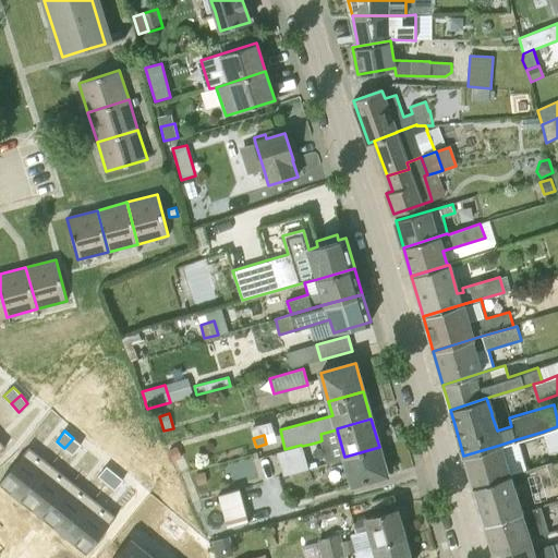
[(73,438),(64,448),(73,455),(81,445),(73,438)]
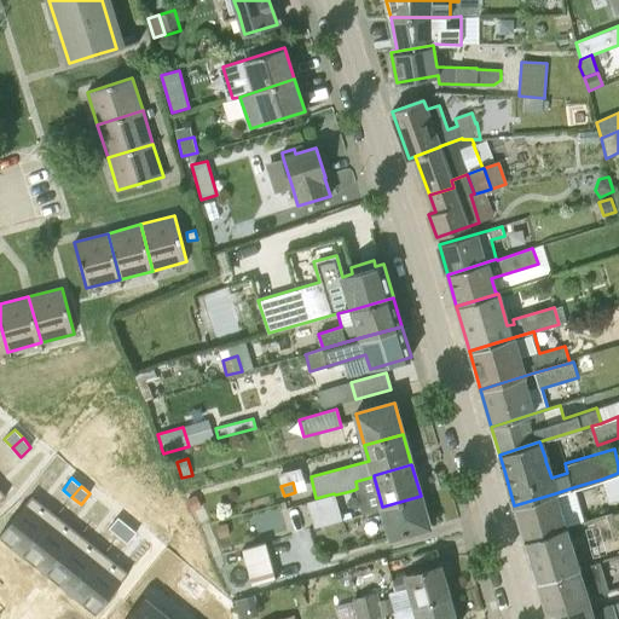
[(316,498),(306,502),(313,528),(342,520),(335,495),(334,493),(316,498)]
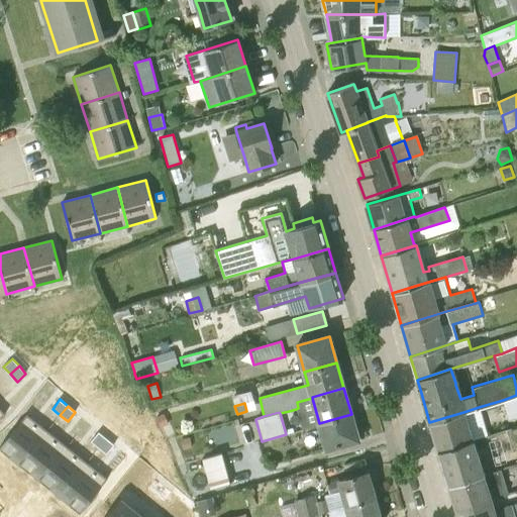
[(473,440),(463,412),(429,422),(437,450),(473,440)]
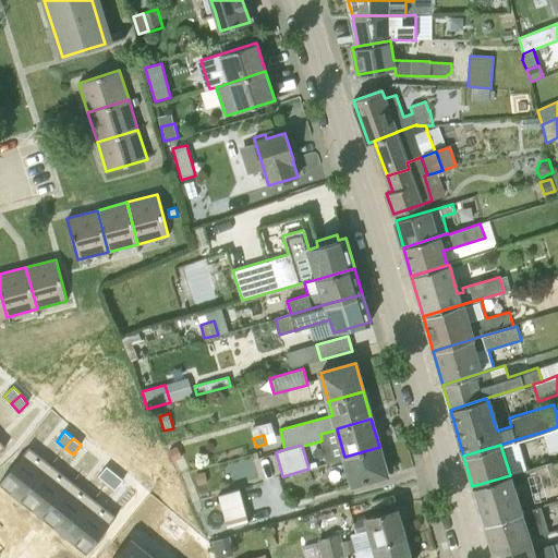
[(28,446),(0,481),(0,483),(23,501),(52,464),(28,446)]
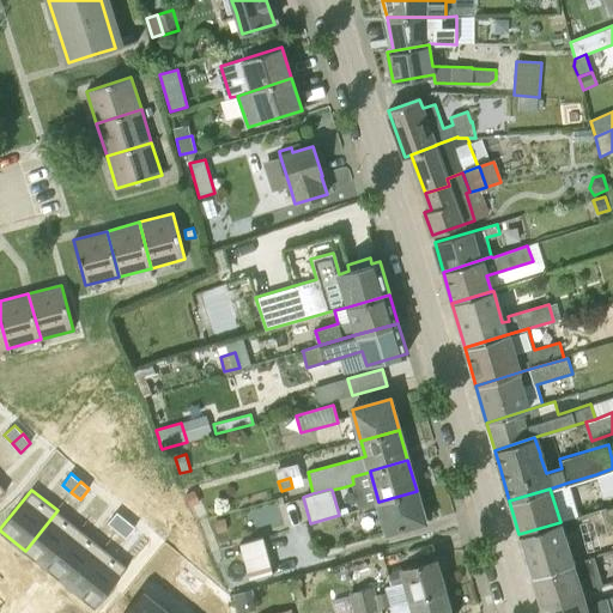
[(184,495),(192,510),(201,505),(194,491),(184,495)]
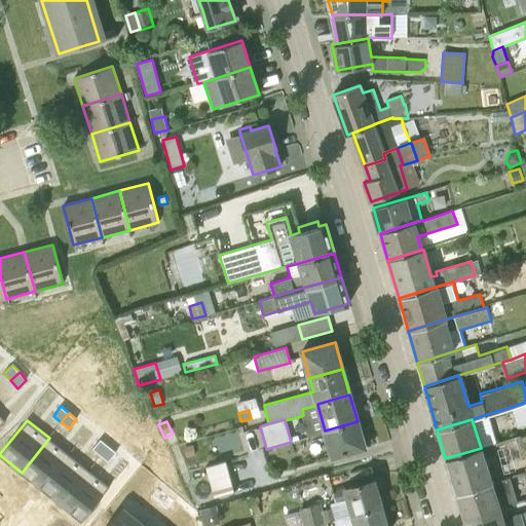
[(332,457),(365,448),(358,421),(325,430),(325,431),(332,457)]
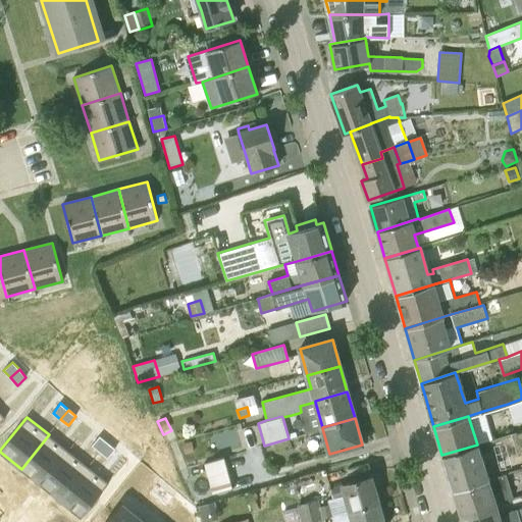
[(517,454),(521,452),(521,447),(521,446),(521,430),(511,434),(517,454)]
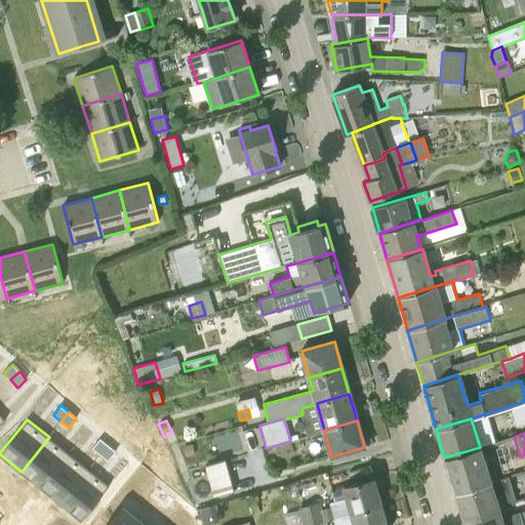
[(49,437),(22,472),(40,487),(69,452),(49,437)]
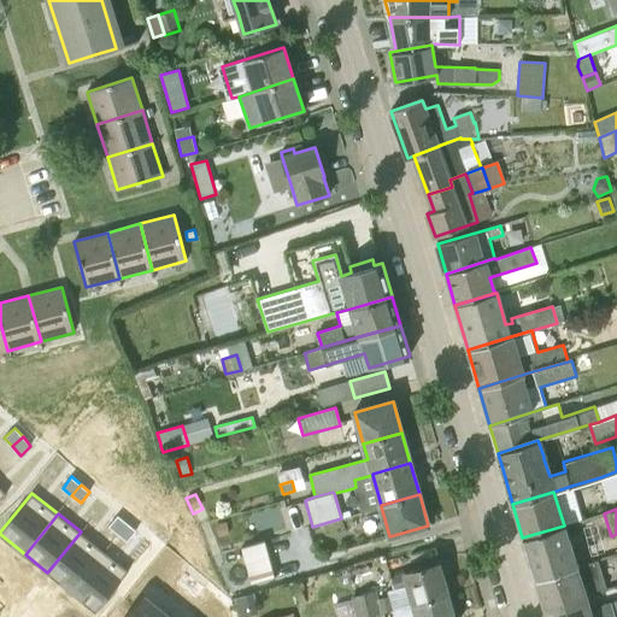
[(117,516),(109,527),(118,534),(127,523),(117,516)]
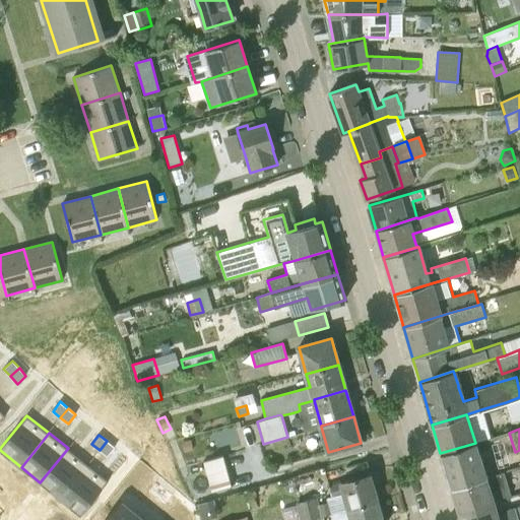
[(191,439),(181,441),(183,452),(192,450),(191,439)]
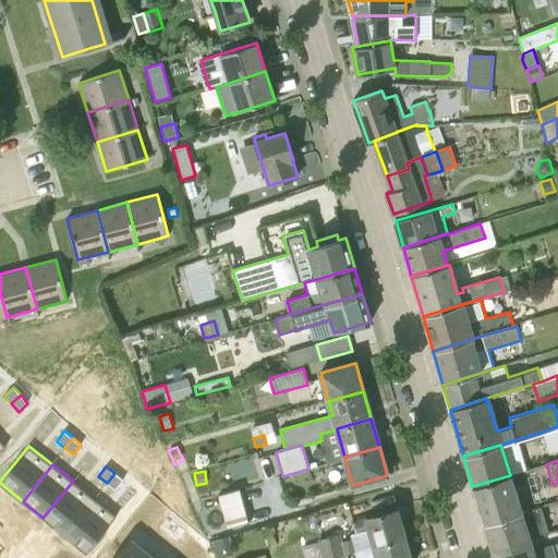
[(114,473),(107,483),(114,489),(123,480),(114,473)]
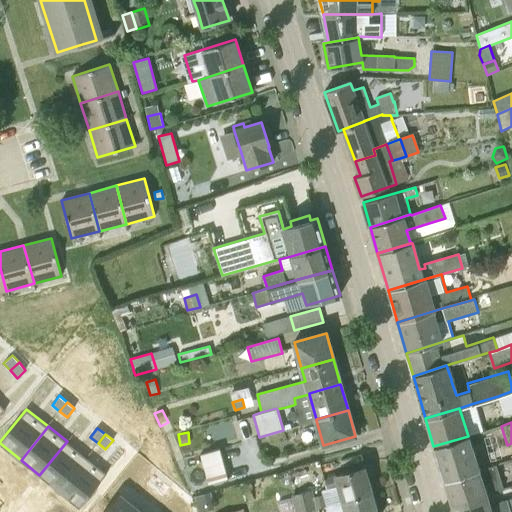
[(444,481),(478,470),(468,436),(433,446),(444,481)]
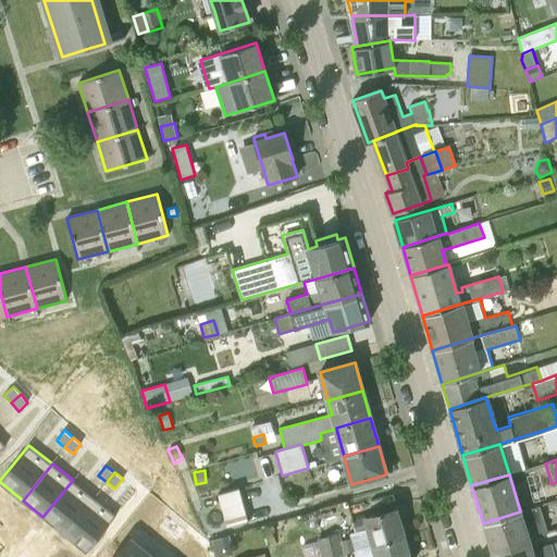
[(73,480),(42,517),(63,533),(93,497),(73,480)]
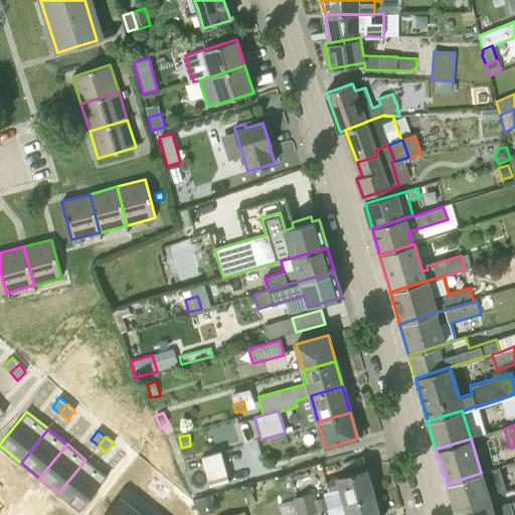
[(221,452),(202,457),(210,487),(229,482),(221,452)]
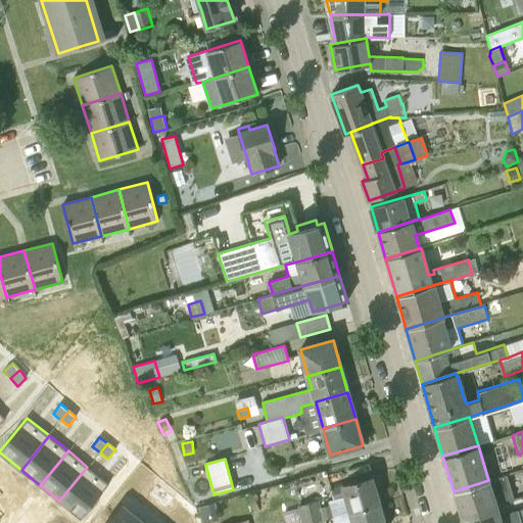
[(87,467),(59,501),(82,518),(109,484),(87,467)]
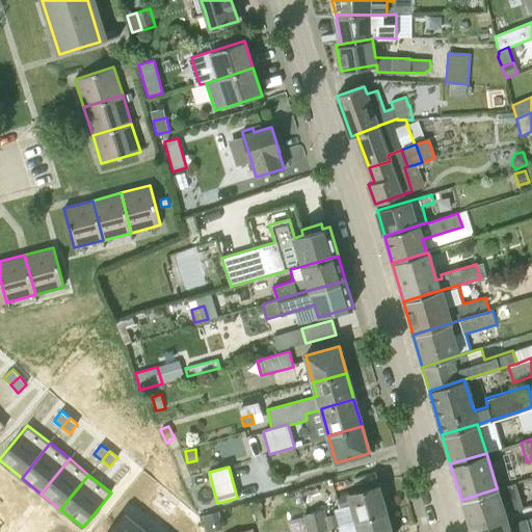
[(523,506),(520,497),(515,483),(497,488),(461,500),(469,522),(504,511),(504,512),(523,506)]
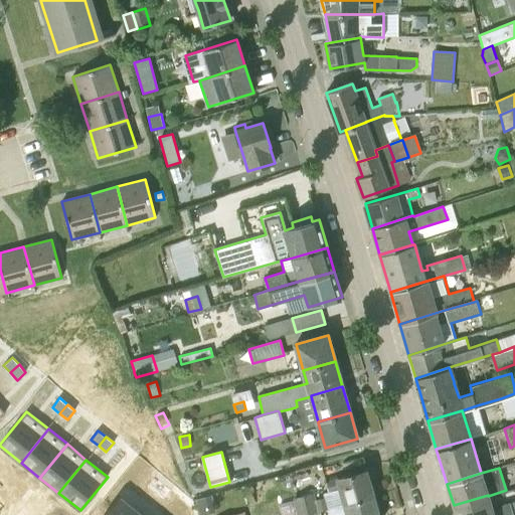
[(329,492),(323,493),(328,509),(345,504),(373,496),(366,471),(326,482),(329,492)]
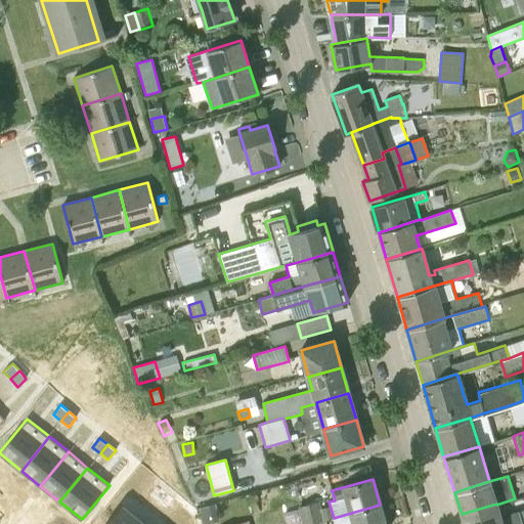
[(158,486),(149,495),(158,501),(165,492),(158,486)]
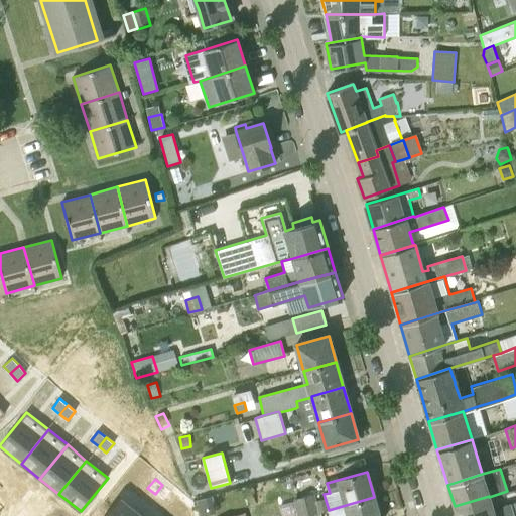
[(162,485),(155,494),(163,500),(170,491),(162,485)]
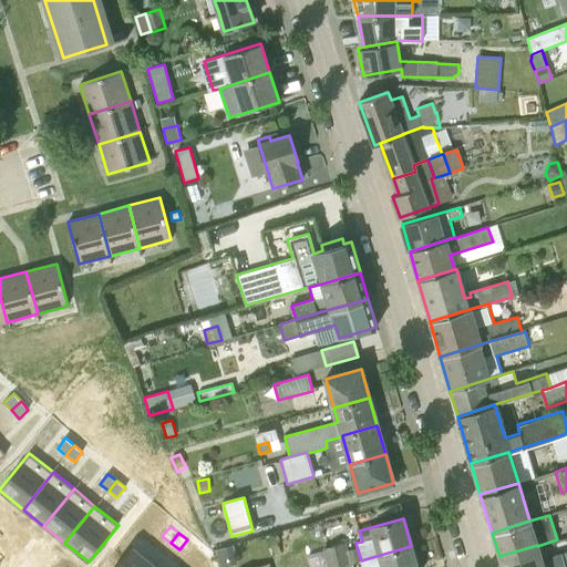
[(338,566),(352,563),(361,560),(358,547),(348,550),(346,542),(323,548),(327,566),(338,566)]
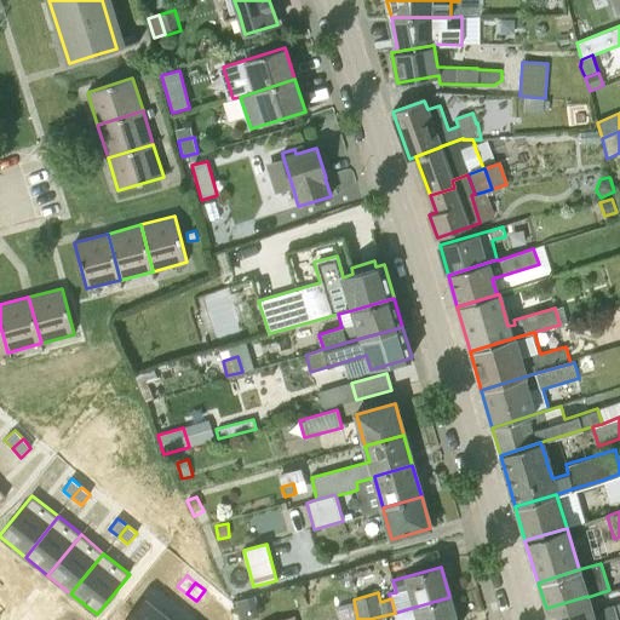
[(254,596),(235,602),(240,619),(244,619),(259,616),(254,596)]
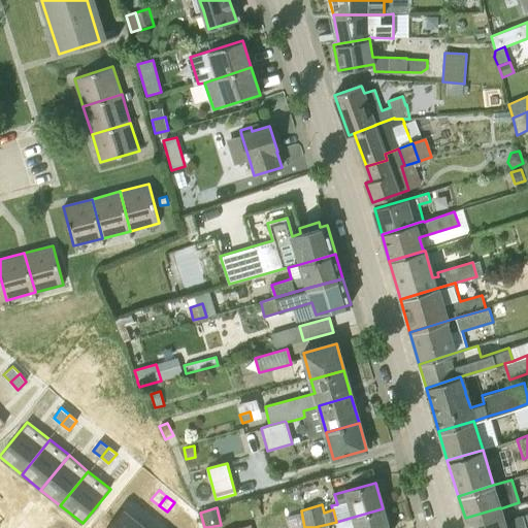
[(504,522),(500,508),(500,507),(465,518),(468,527),(526,527),(523,516),(504,522)]
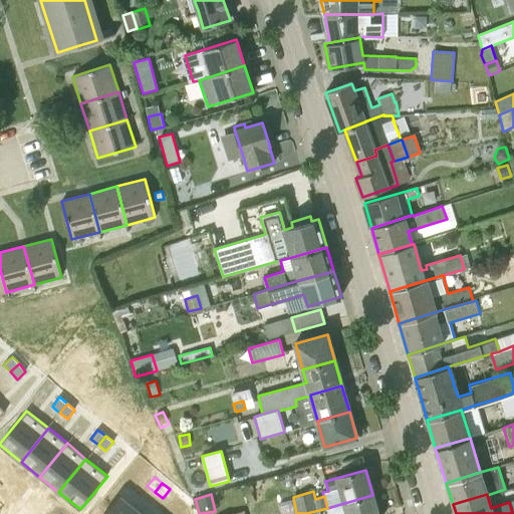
[(119,495),(104,513),(137,513),(140,511),(119,495)]
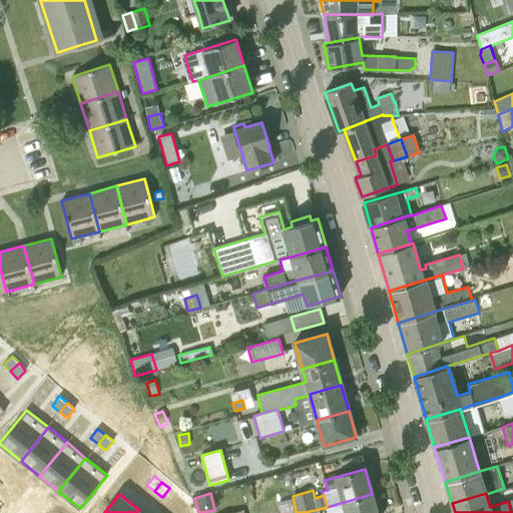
[(344,502),(327,507),(328,511),(328,512),(377,512),(372,494),(344,502)]
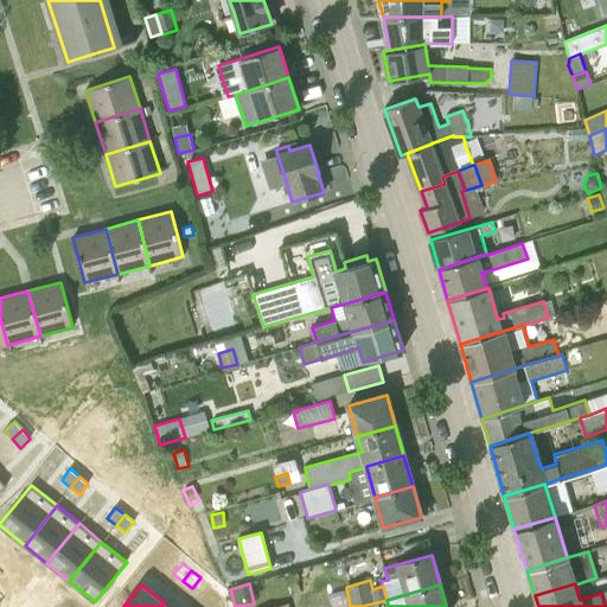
[(315,606),(330,606),(343,604),(339,587),(313,594),(315,606)]
